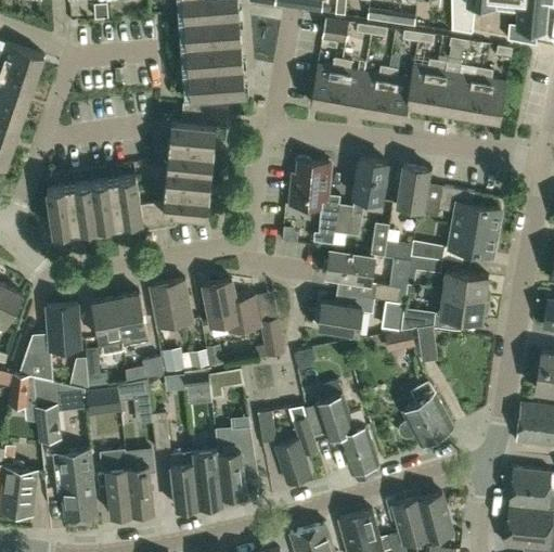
[(181,0),(190,98),(244,93),(236,0),(181,0)]
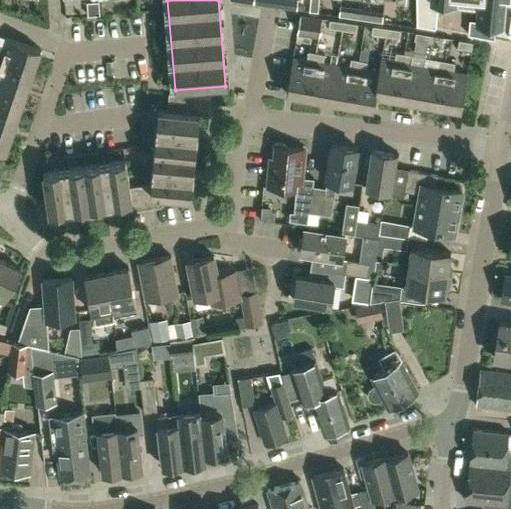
[(252,0),(252,5),(252,6),(274,10),(274,8),(274,0),(252,0)]
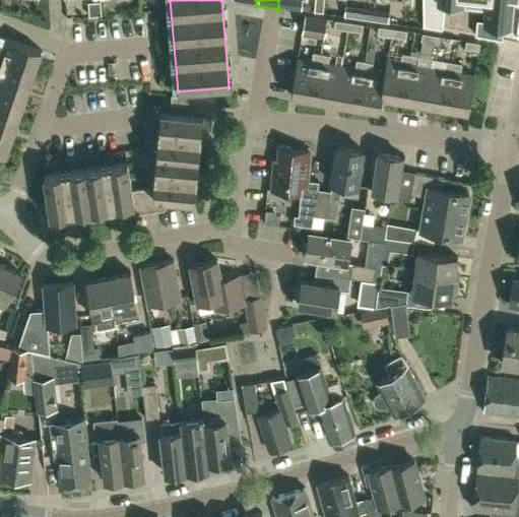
[(300,13),(301,1),(292,0),(278,0),(278,8),(278,10),(300,13)]
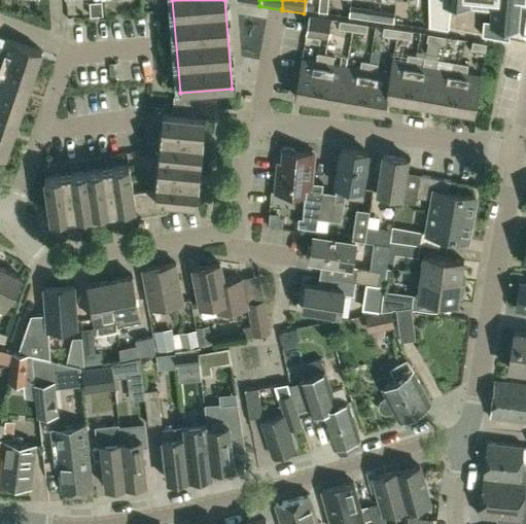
[(318,0),(317,13),(326,14),(327,0),(318,0)]
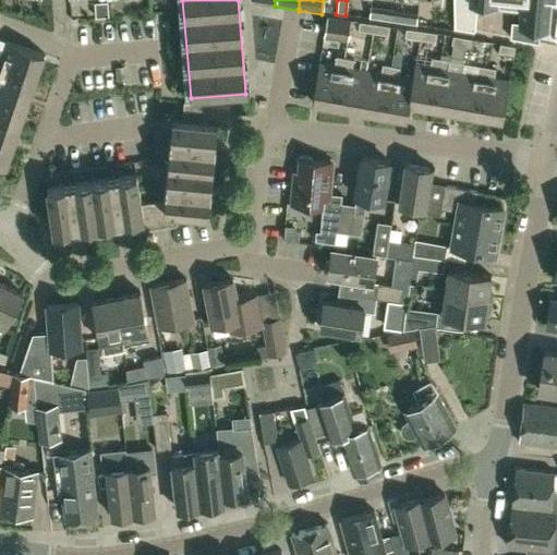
[(451,0),(452,2),(468,4),(496,7),(519,9),(518,26),(512,26),(510,41),(537,47),(540,28),(547,29),(549,0),(451,0)]
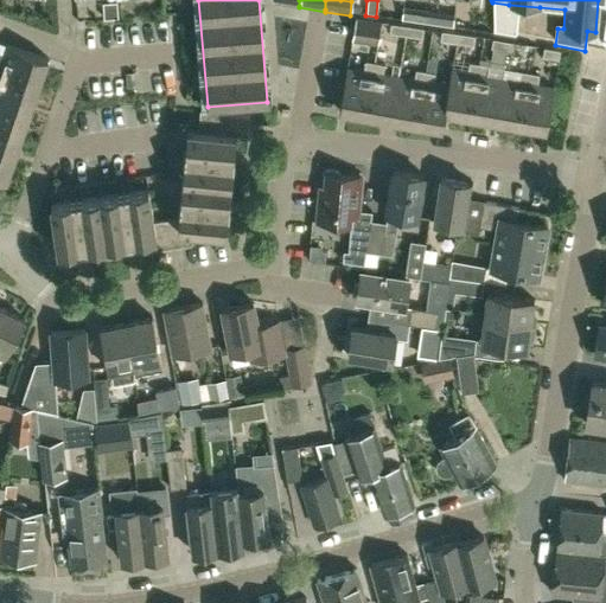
[(102,6),(103,21),(117,20),(116,5),(102,6)]
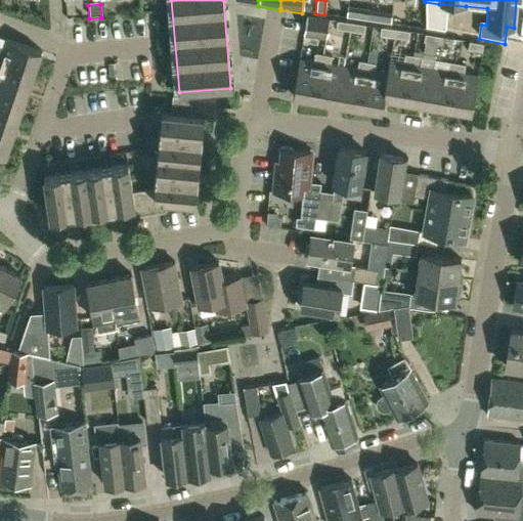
[(371,10),(348,7),(347,19),(368,23),(371,10)]
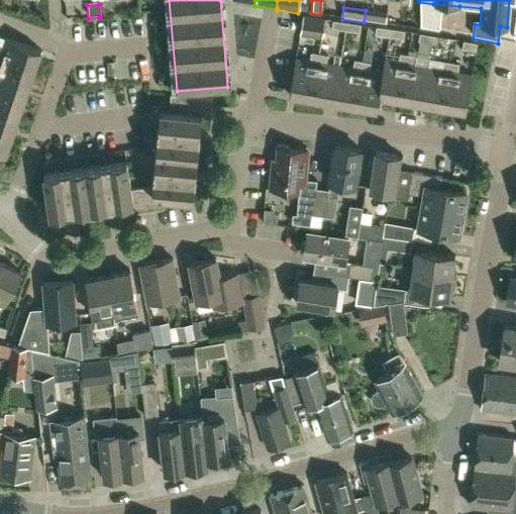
[(387,13),(366,10),(364,22),(386,25),(387,13)]
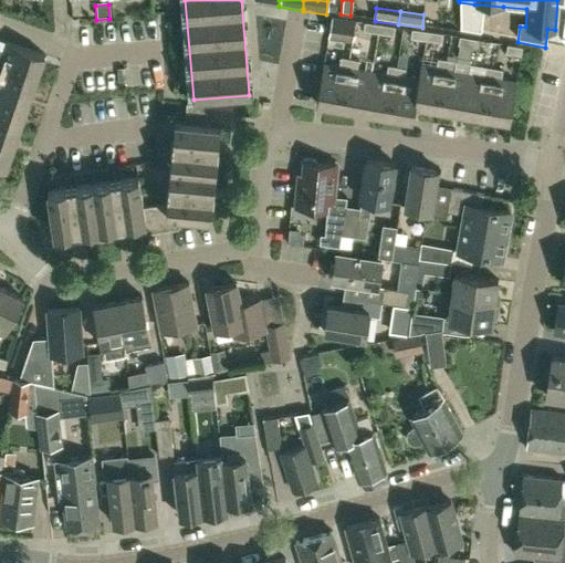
[(355,22),(332,19),(327,41),(352,45),(355,22)]
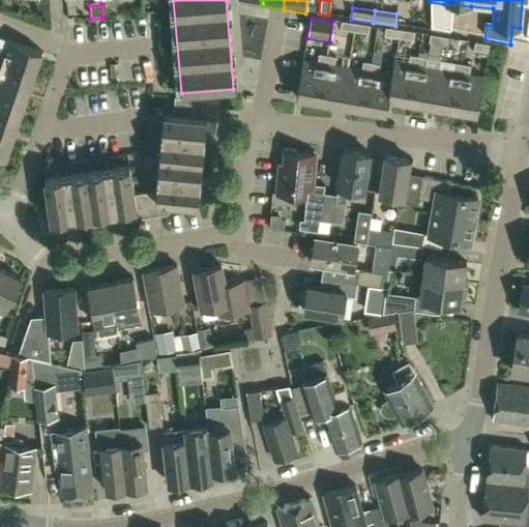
[(341,24),(340,31),(353,33),(355,26),(341,24)]
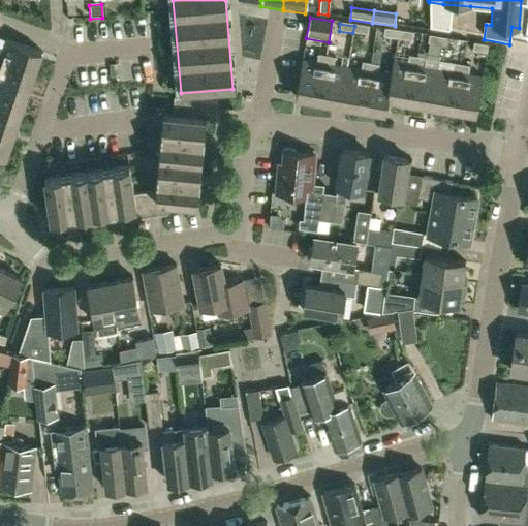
[(352,33),(367,35),(368,28),(354,26),(352,33)]
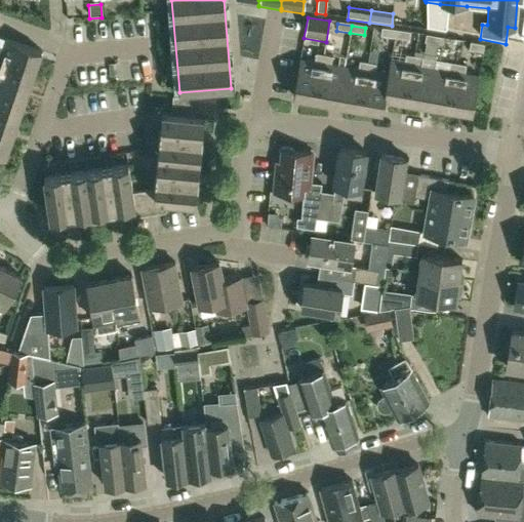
[(381,30),(380,38),(395,40),(396,32),(381,30)]
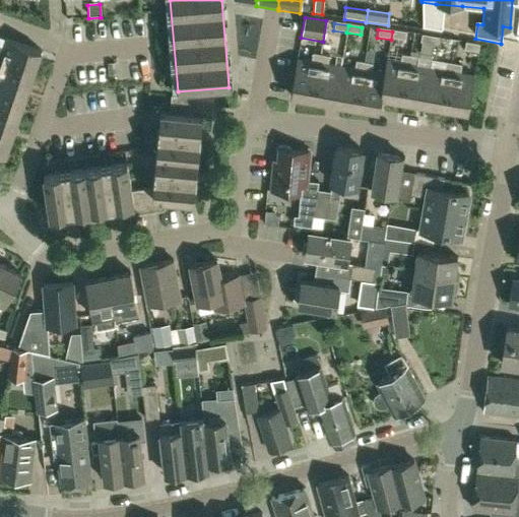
[(392,31),(391,40),(404,42),(405,34),(392,31)]
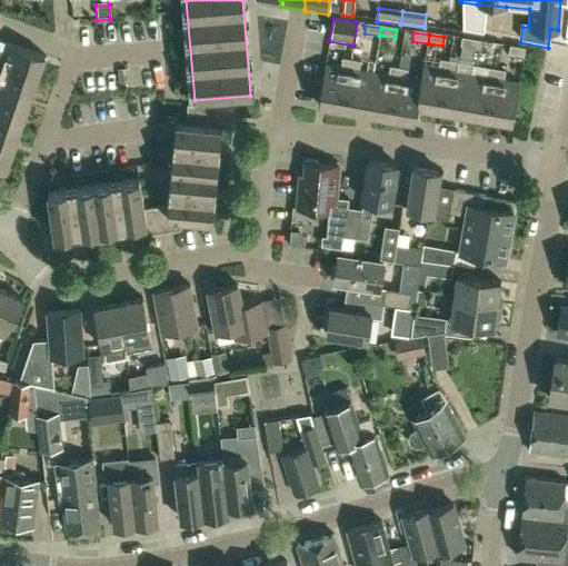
[(461,39),(460,48),(476,50),(478,42),(461,39)]
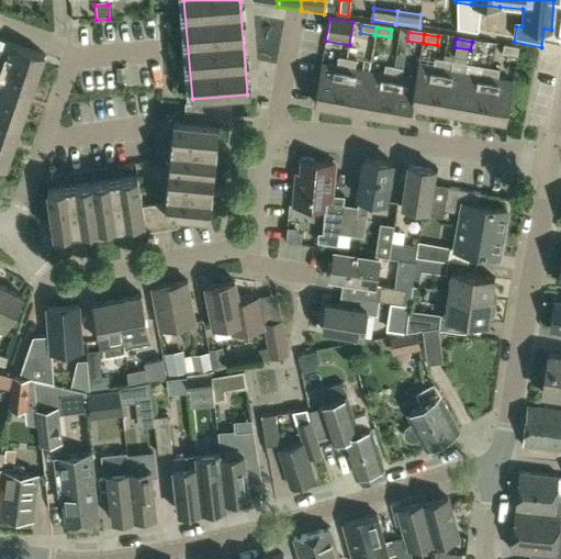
[(470,49),(484,53),(485,44),(472,42),(470,49)]
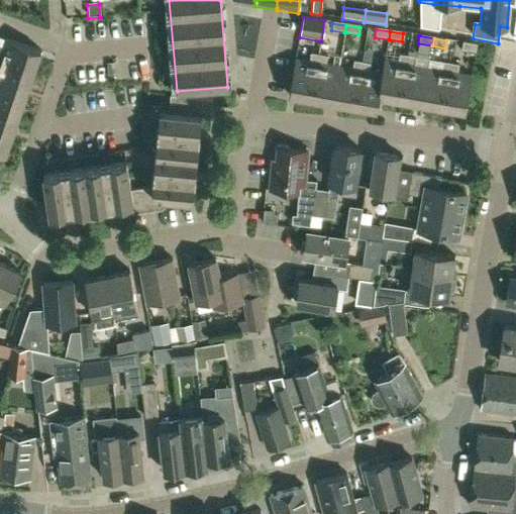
[(0,61),(33,73),(40,53),(5,40),(1,53),(0,52),(0,61)]
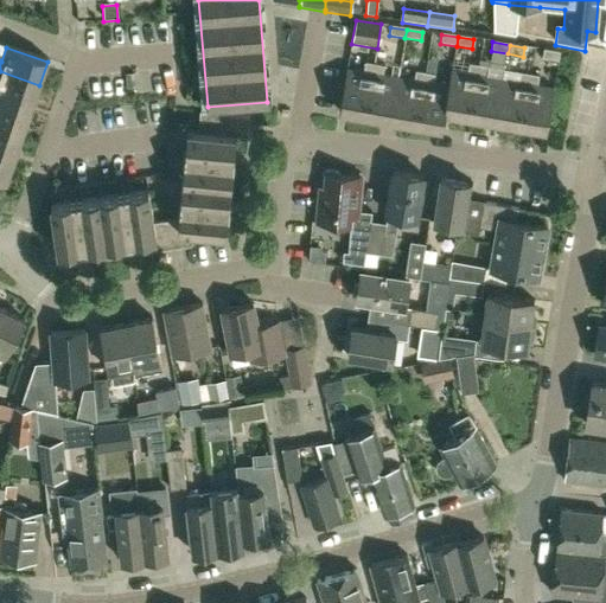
[(542,59),(557,63),(559,53),(543,51),(542,59)]
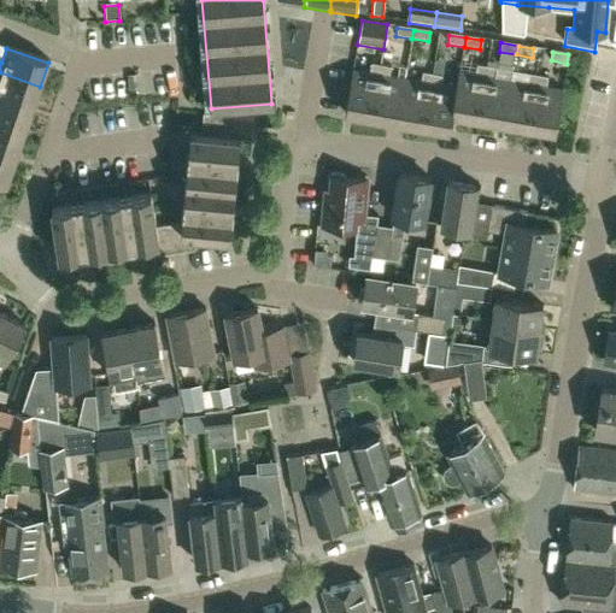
[(369,121),(377,65),(369,64),(367,74),(350,71),(342,116),(369,121)]
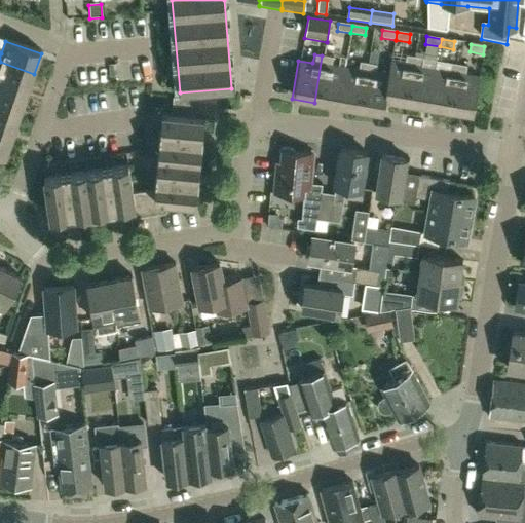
[(384,100),(405,103),(413,57),(405,54),(404,64),(389,62),(386,76),(383,99),(384,100)]
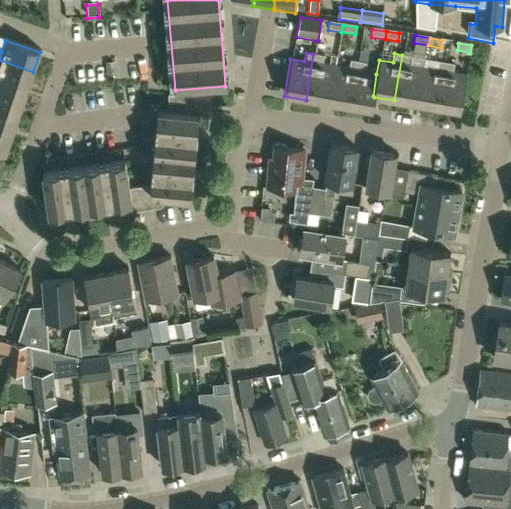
[(306,100),(327,103),(333,66),(321,64),(322,55),(313,54),(306,100)]
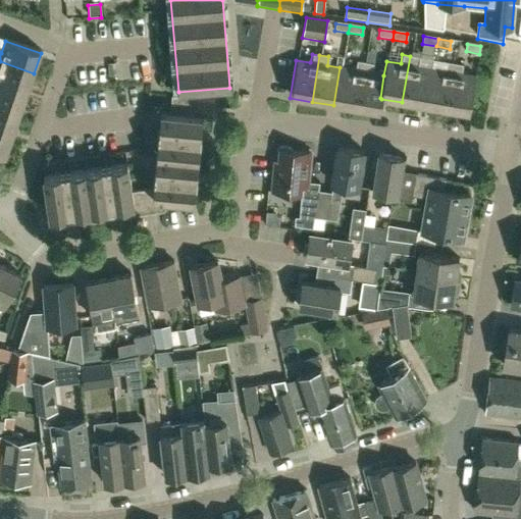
[(424,106),(430,68),(417,66),(419,57),(410,56),(402,102),(424,106)]
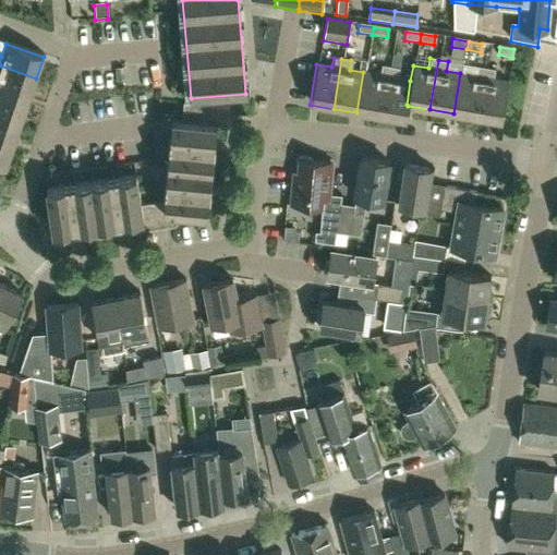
[(0,91),(28,101),(36,79),(0,65),(0,91)]
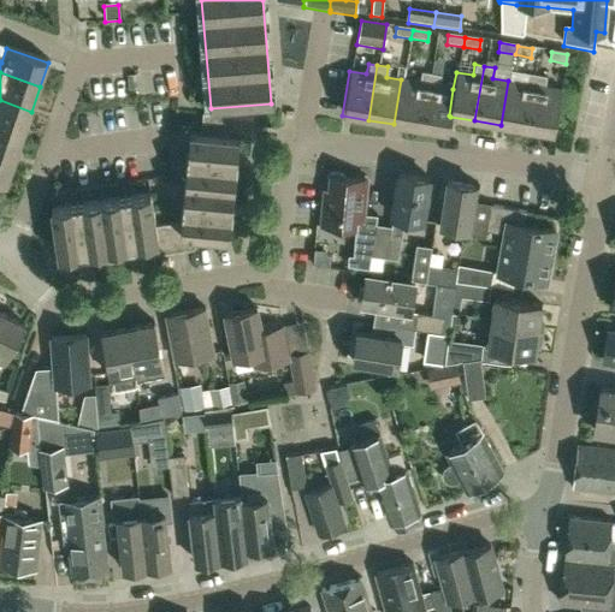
[(420,129),(429,73),(420,72),(418,82),(401,79),(394,124),(420,129)]
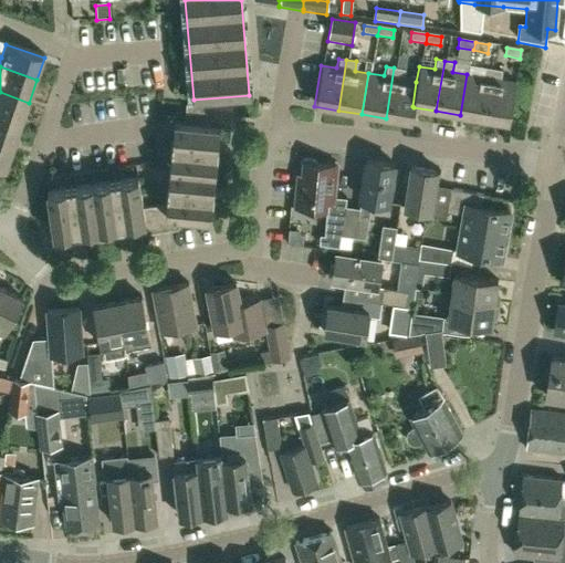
[(410,123),(414,107),(412,106),(416,82),(403,79),(404,70),(394,68),(386,118),(410,123)]
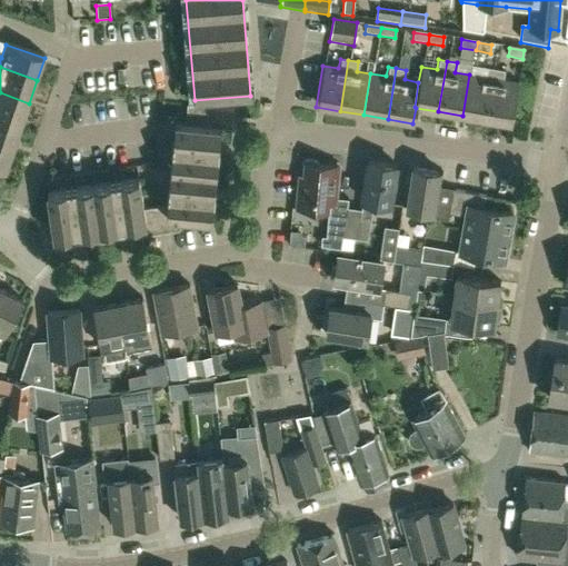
[(462,116),(486,119),(495,69),(486,68),(484,77),(469,75),(462,116)]
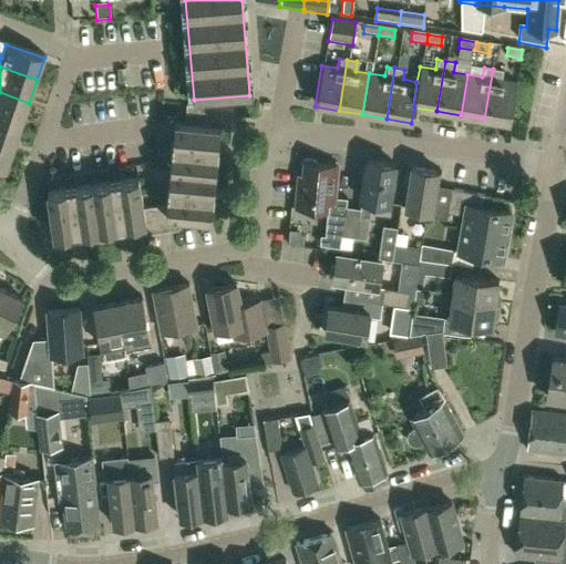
[(508,123),(515,83),(501,81),(503,70),(493,69),(484,119),(508,123)]
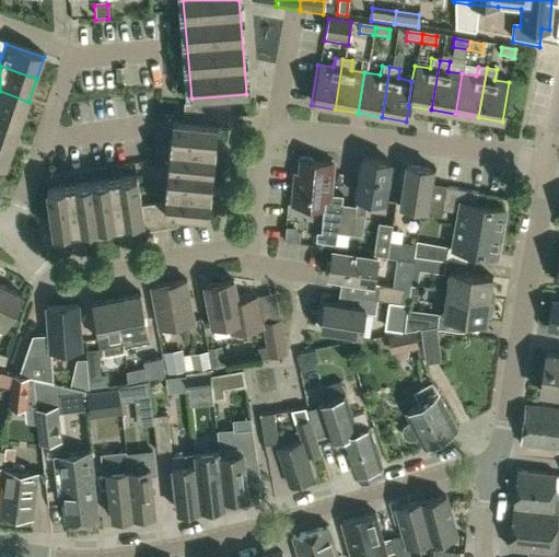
[(28,102),(0,91),(0,116),(21,125),(28,102)]
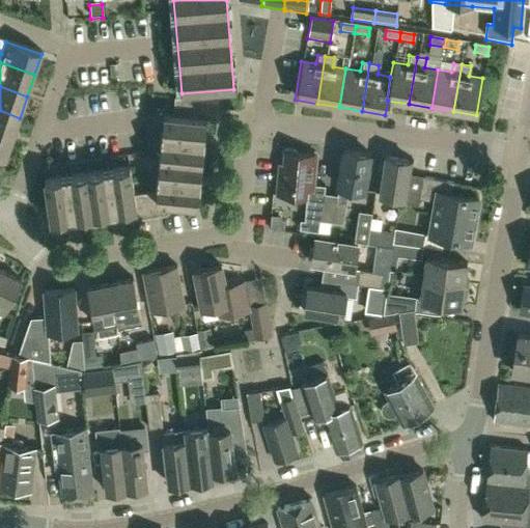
[(216,121),(218,103),(174,99),(174,102),(172,118),(163,117),(156,193),(134,196),(130,168),(44,181),(50,223),(136,211),(137,220),(167,216),(168,204),(197,206),(206,121),(216,121)]
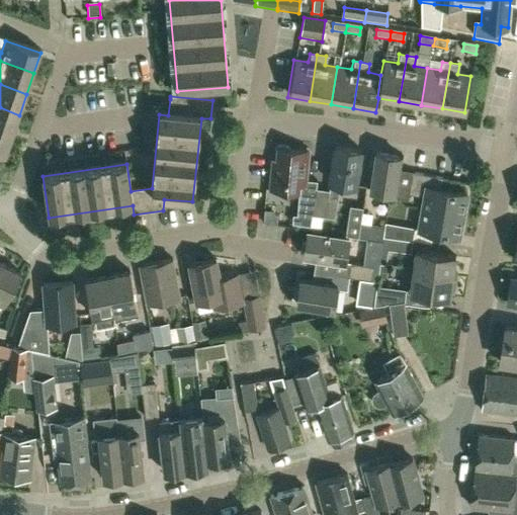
[(142,97),(141,112),(159,114),(168,115),(170,99),(142,97)]
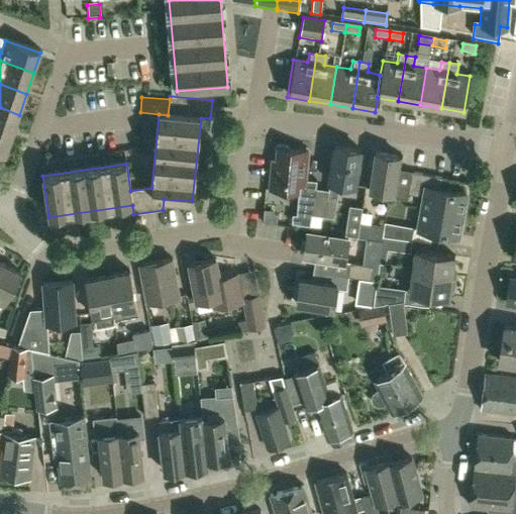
[(0,130),(12,135),(19,115),(0,107),(0,130)]
